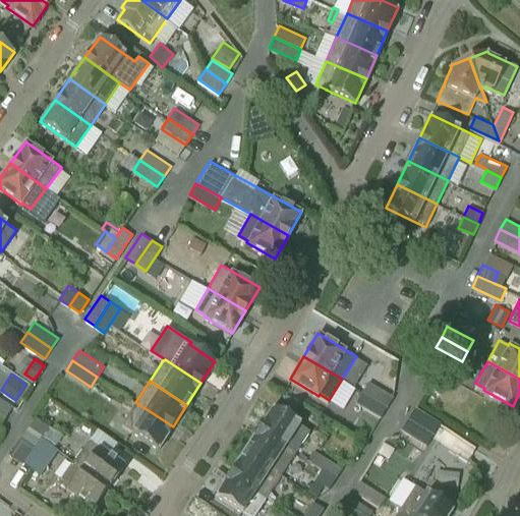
[(362,391),(388,406),(394,395),(368,381),(362,391)]
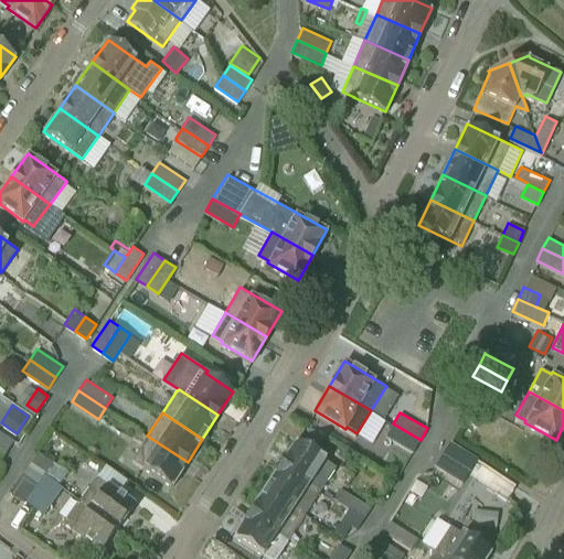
[(413,451),(421,440),(393,423),(386,434),(413,451)]
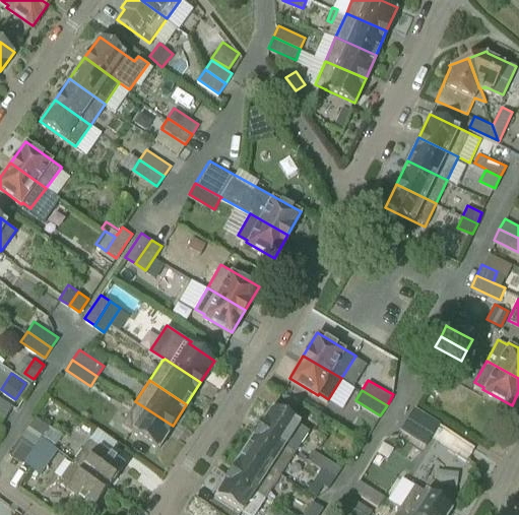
[(301,401),(285,391),(282,396),(298,405),(301,401)]
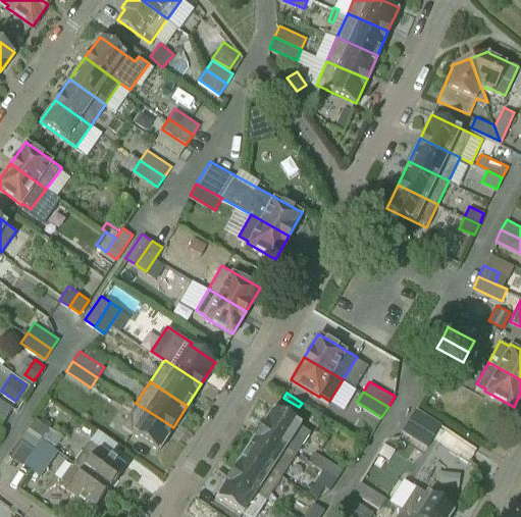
[(14,407),(0,397),(0,413),(5,417),(6,418),(14,407)]
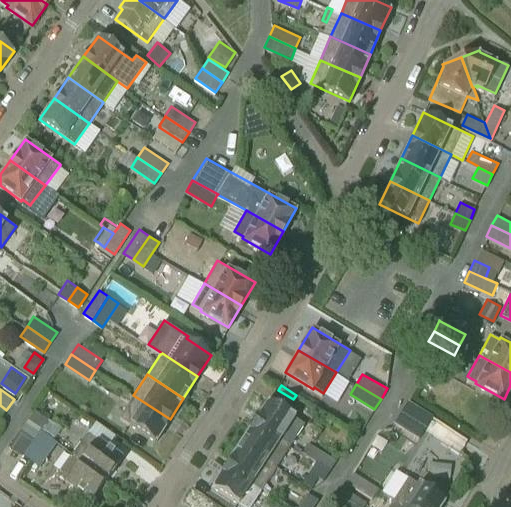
[(156,441),(170,419),(133,395),(120,415),(130,422),(129,423),(156,441)]
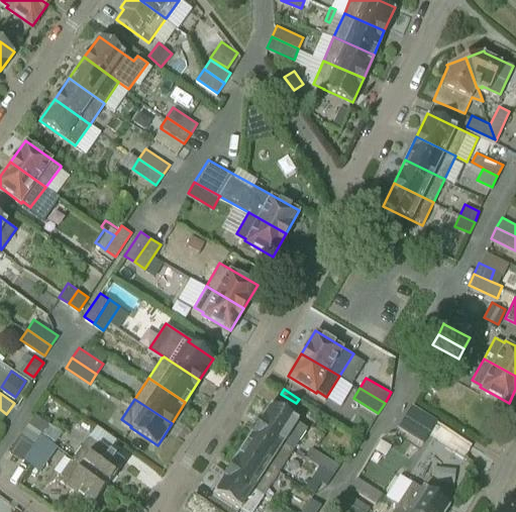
[(256,425),(294,449),(308,427),(271,403),(256,425)]
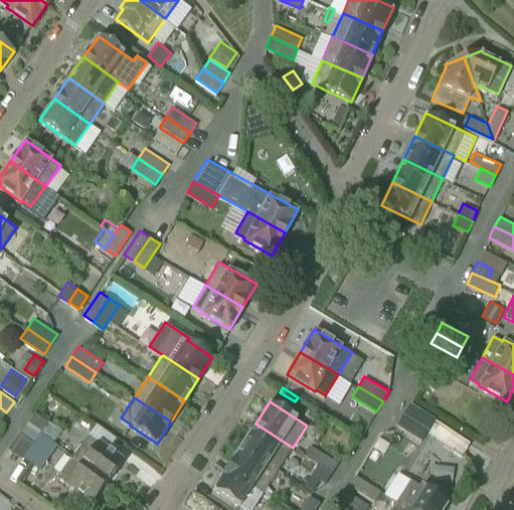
[(435,417),(410,402),(397,423),(421,439),(435,417)]
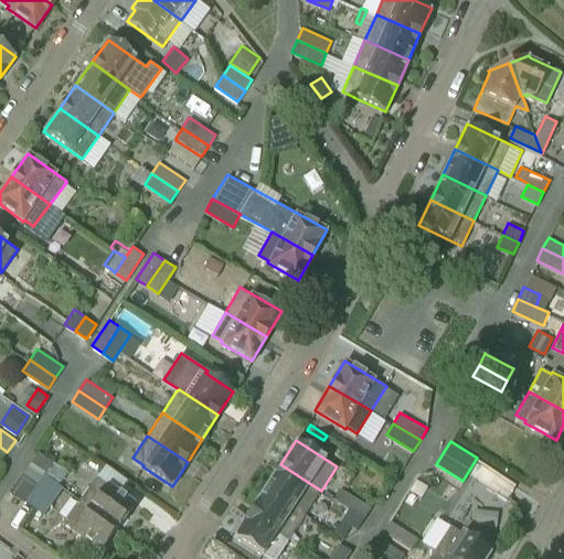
[(31,462),(45,472),(46,471),(52,461),(38,451),(31,462)]
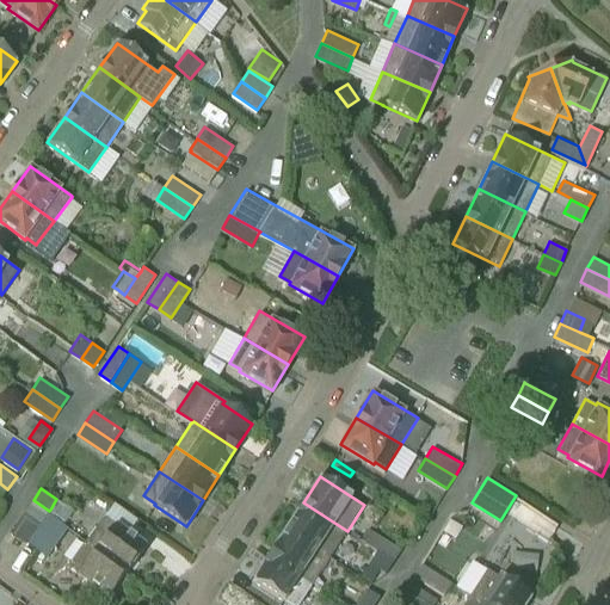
[(34,500),(25,512),(42,523),(49,511),(34,500)]
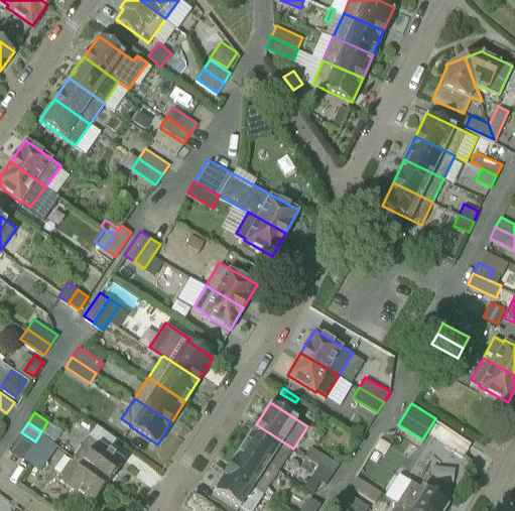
[(279,470),(293,449),(256,424),(242,445),(279,470)]
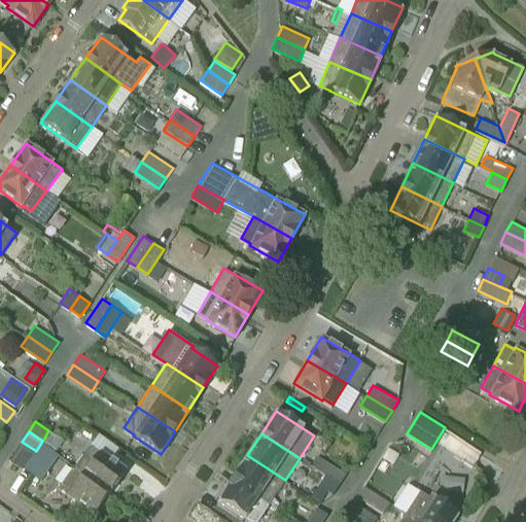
[(59,454),(42,441),(36,451),(25,466),(40,479),(59,454)]
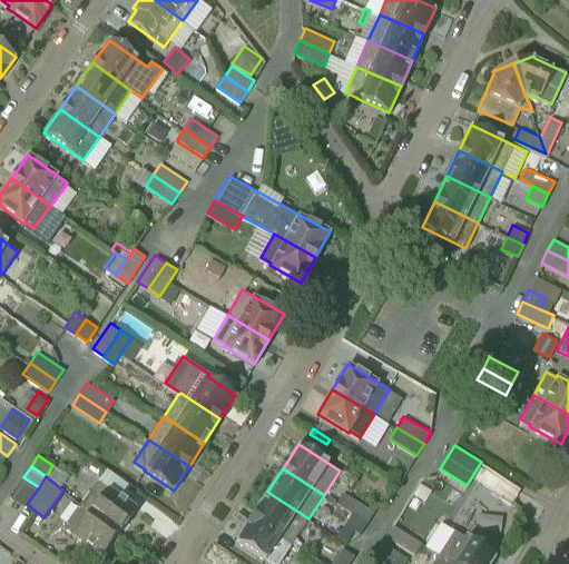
[(81,503),(119,532),(137,508),(118,495),(98,480),(81,503)]
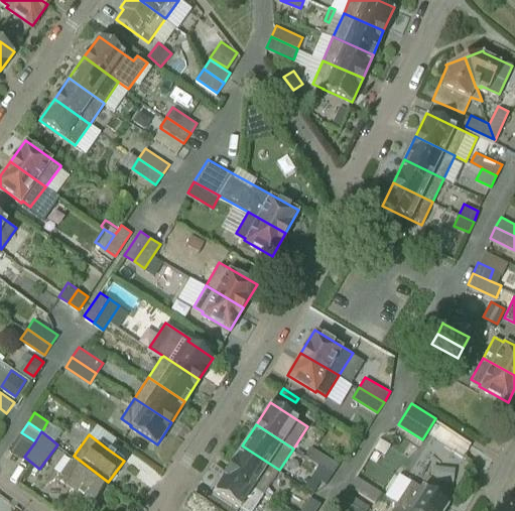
[(265,492),(279,470),(242,445),(228,468),(265,492)]
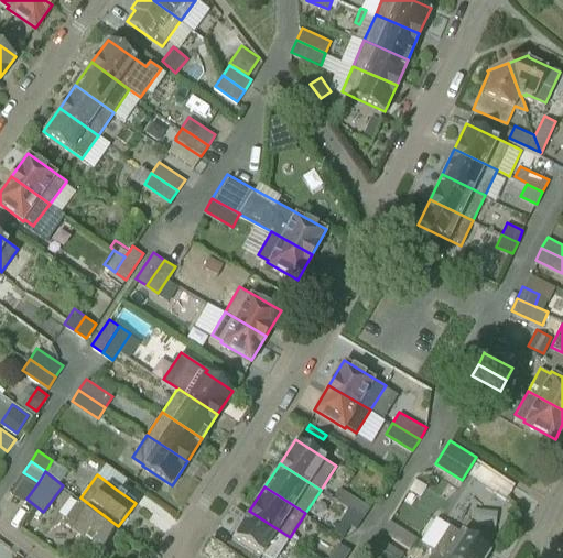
[(348,507),(364,516),(370,505),(340,487),(334,496),(349,506),(348,507)]
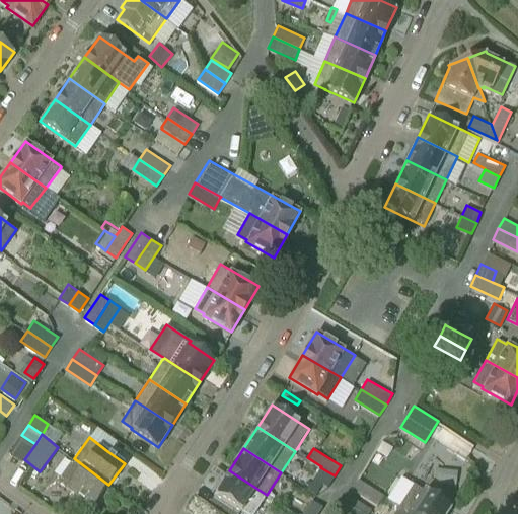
[(92,506),(108,485),(74,458),(58,480),(67,487),(92,506)]
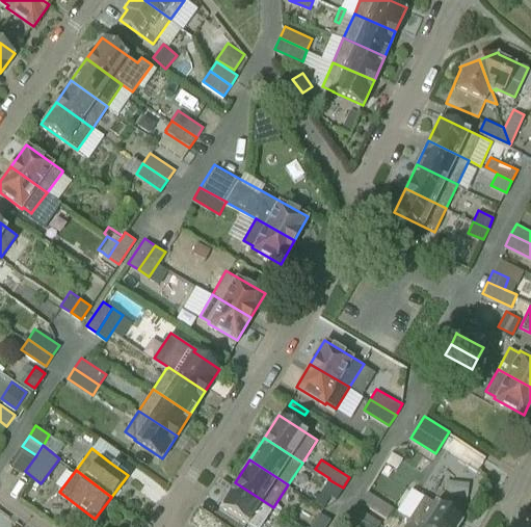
[(456,494),(458,479),(447,477),(445,492),(456,494)]
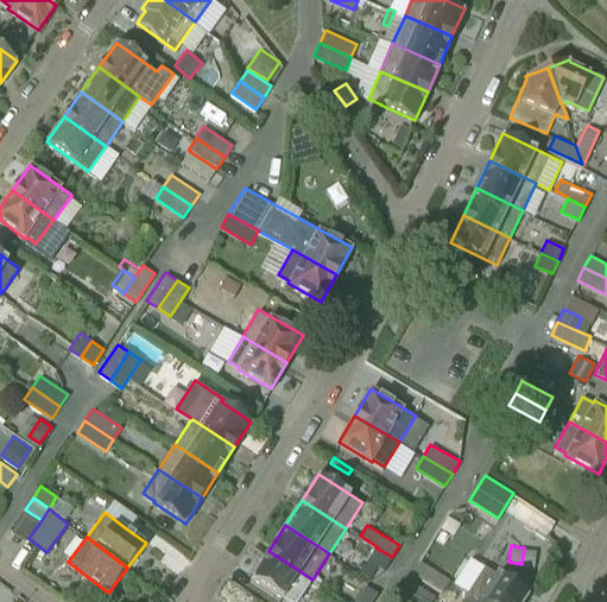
[(384,569),(392,557),(375,547),(368,559),(384,569)]
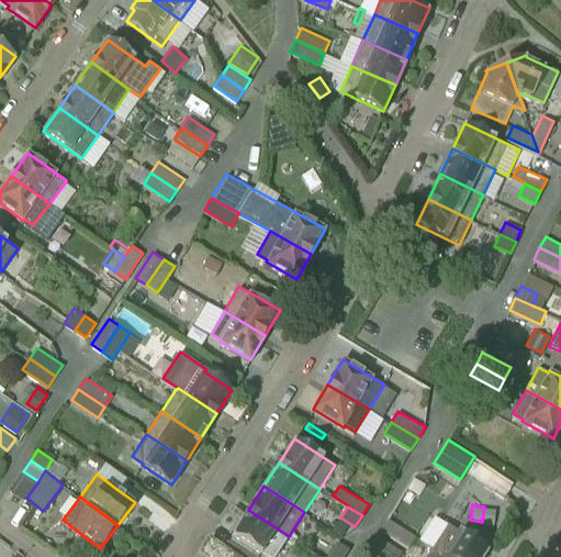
[(269,556),(275,556),(289,536),(248,510),(233,533),(269,556)]
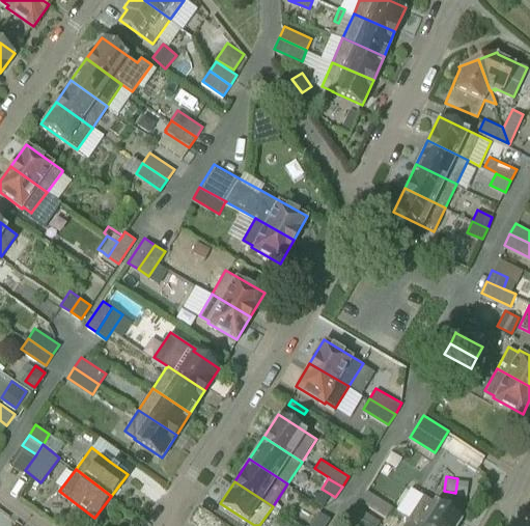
[(393,505),(367,490),(361,500),(386,516),(393,505)]
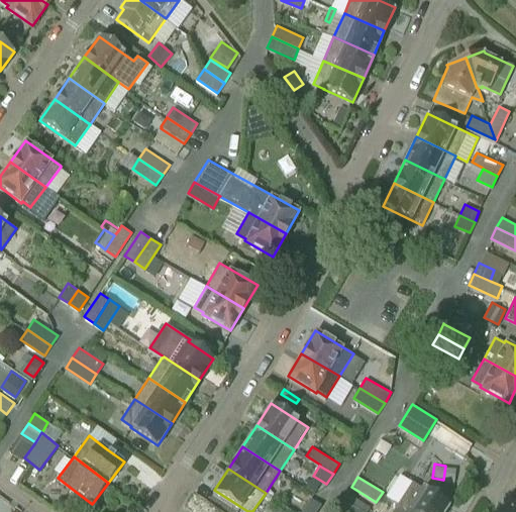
[(399,503),(413,511),(443,511),(448,504),(413,481),(399,503)]
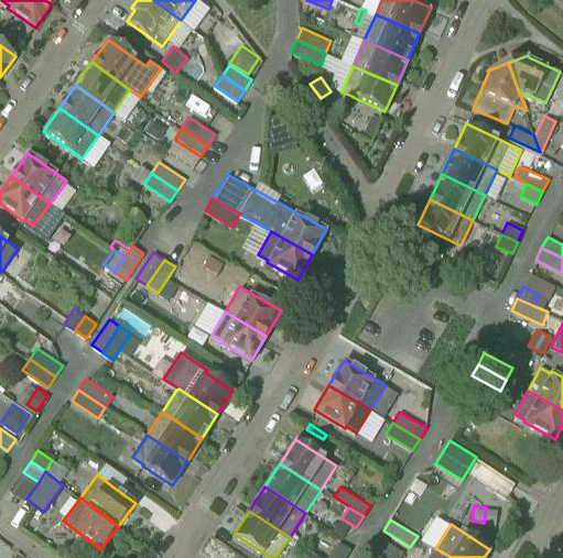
[(379,535),(378,536),(375,543),(381,546),(386,538),(380,535),(379,535)]
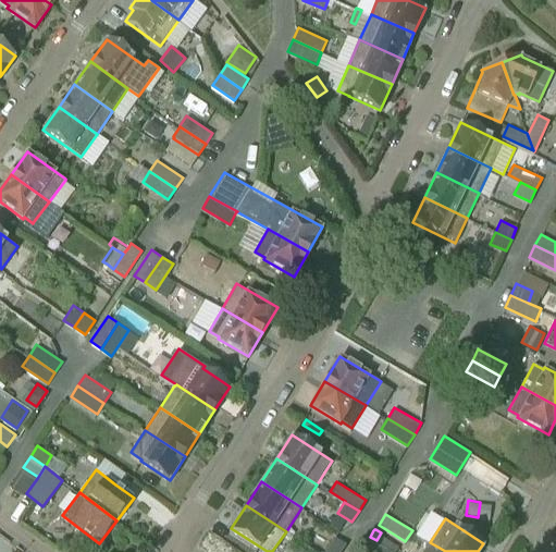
[(377,540),(395,551),(399,544),(381,532),(377,540)]
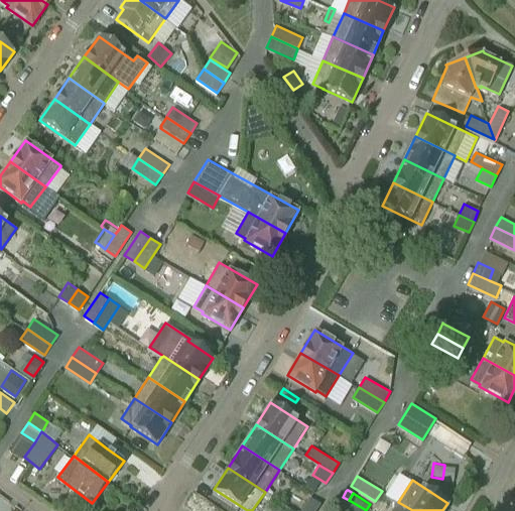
[(314,510),(320,503),(310,496),(300,510),(314,510)]
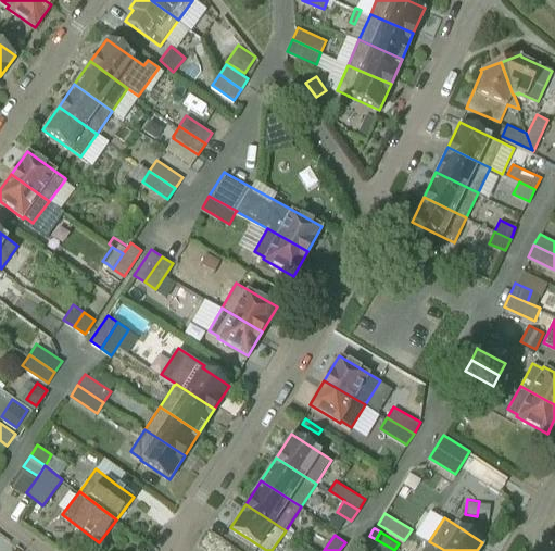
[(393,550),(394,550),(376,539),(367,535),(361,546),(368,550),(393,550)]
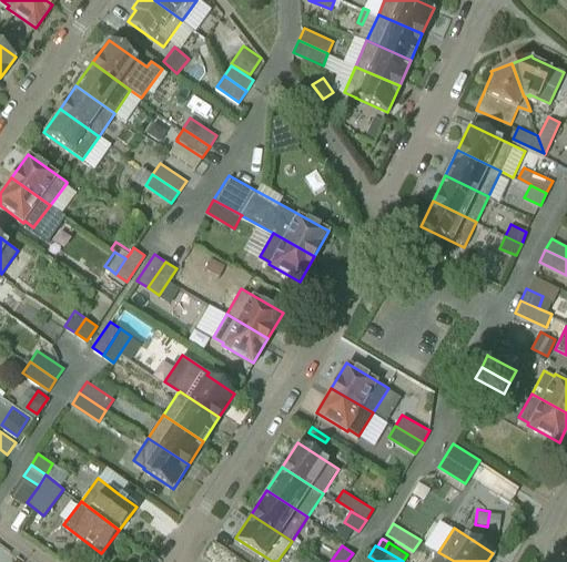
[(454,561),(438,552),(431,561),(454,561)]
